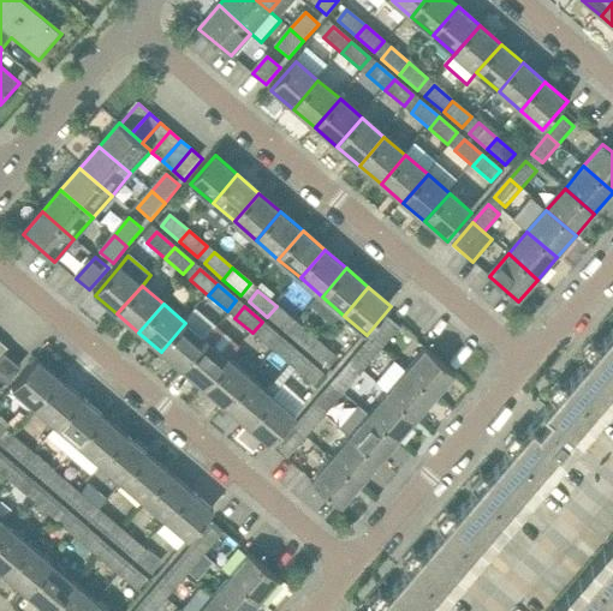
[(295,322),(277,306),(267,317),(285,333),(295,322)]
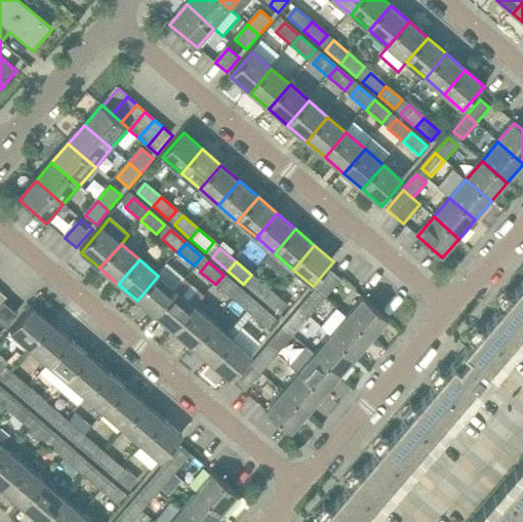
[(158,276),(137,300),(156,316),(186,281),(167,266),(158,276)]
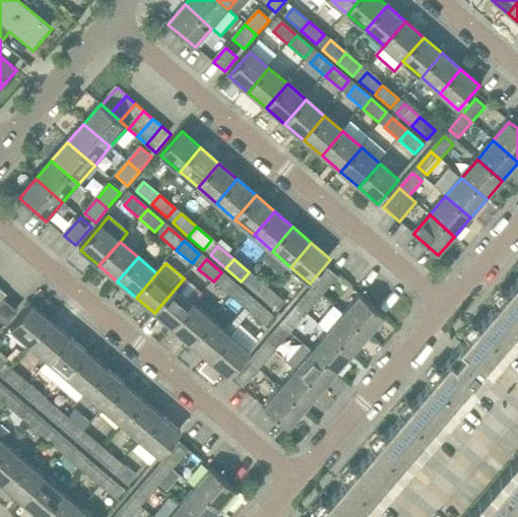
[(330,269),(313,288),(322,297),(339,277),(330,269)]
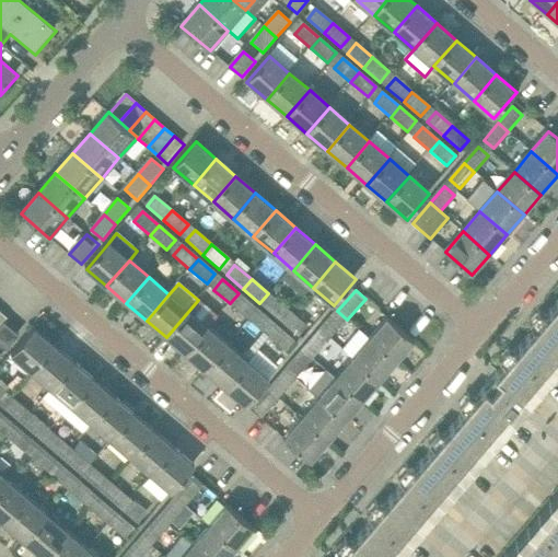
[(255,308),(239,293),(230,303),(246,318),(255,308)]
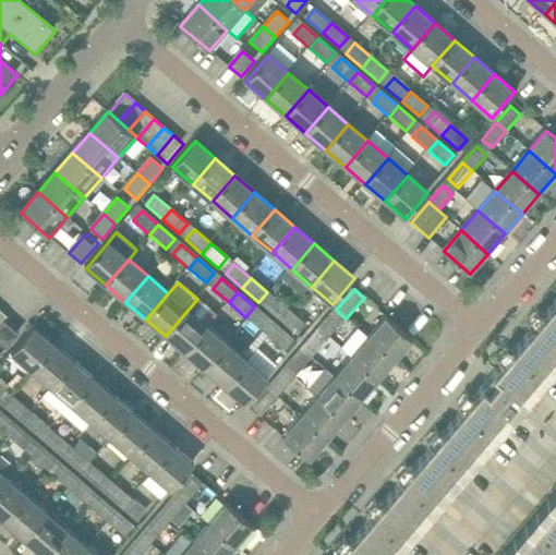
[(274,298),(265,308),(281,322),(290,312),(274,298)]
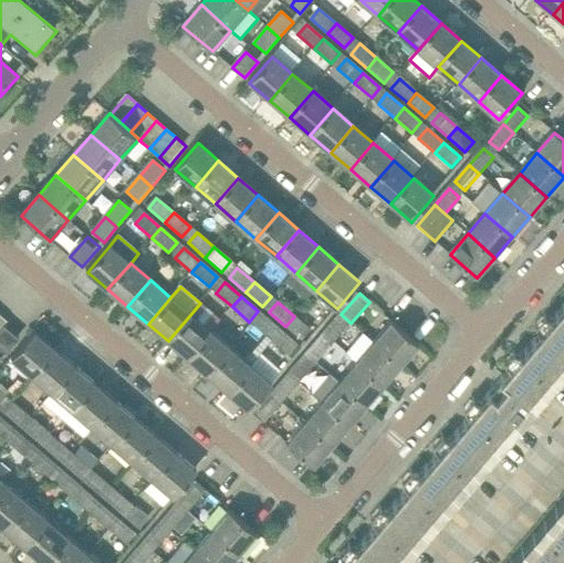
[(200,303),(168,341),(188,358),(211,332),(220,321),(200,303)]
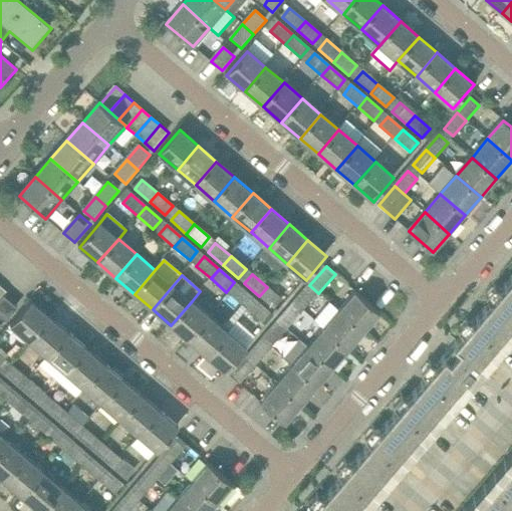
[(356,510),(511,328),(511,278),(313,510),(356,510)]
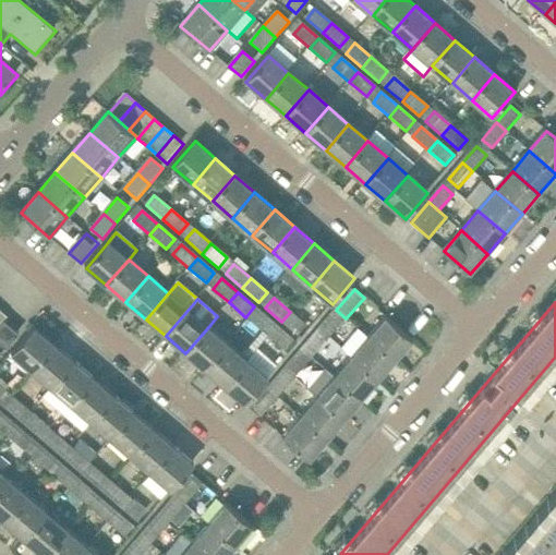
[(336,310),(323,326),(333,334),(346,318),(336,310)]
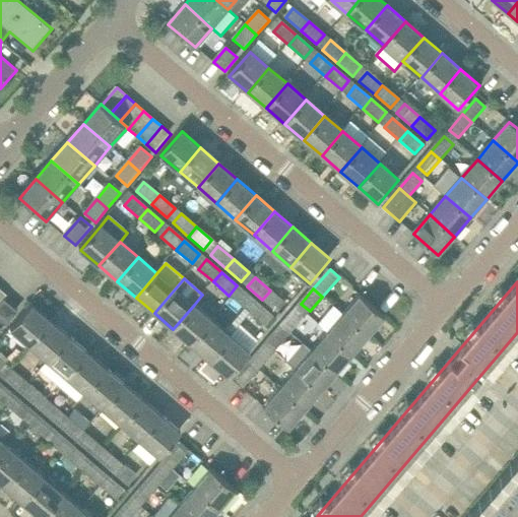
[(285,304),(270,291),(262,300),(277,313),(285,304)]
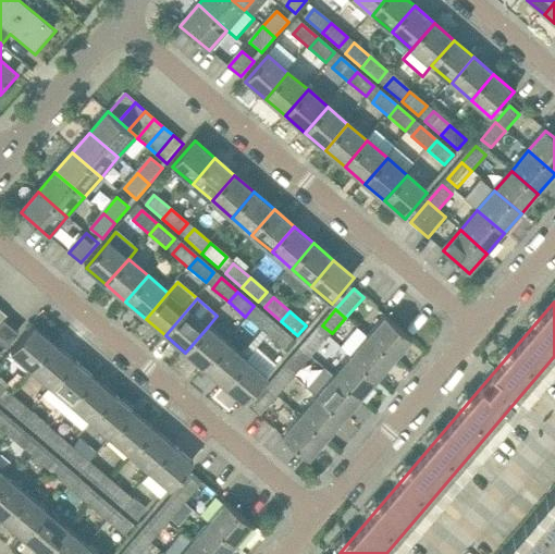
[(251,322),(268,336),(276,327),(260,312),(251,322)]
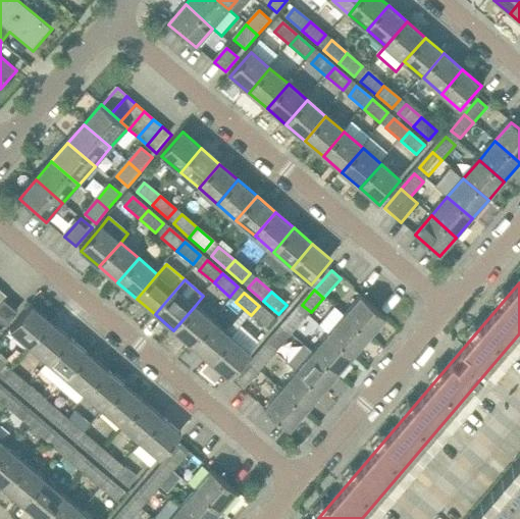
[(345,316),(370,338),(386,318),(361,297),(345,316)]
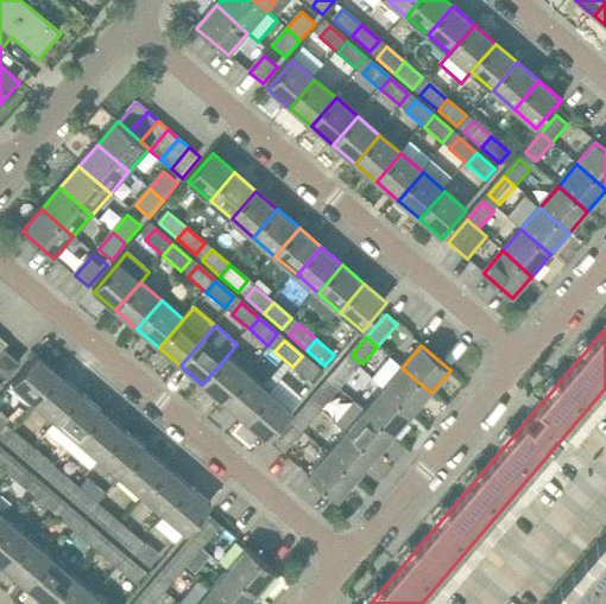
[(0,374),(7,381),(21,364),(5,350),(0,356),(0,374)]
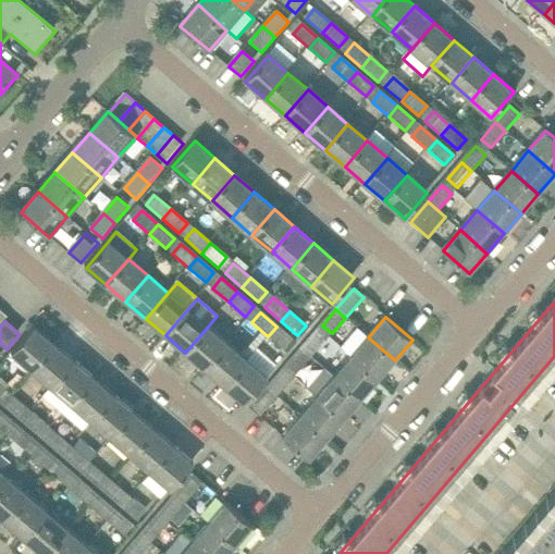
[(35,327),(12,353),(33,370),(56,344),(35,327)]
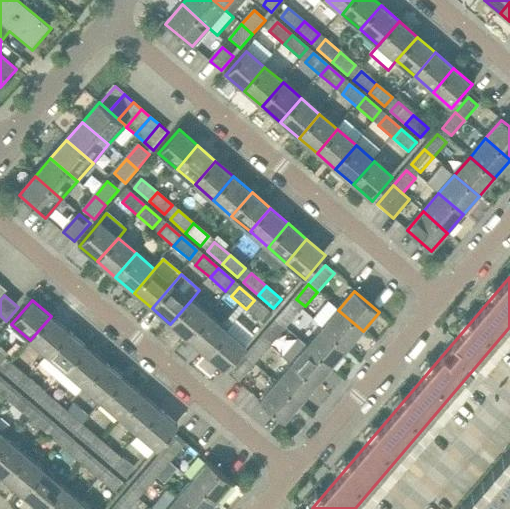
[(188,340),(209,316),(191,300),(170,324),(188,340)]
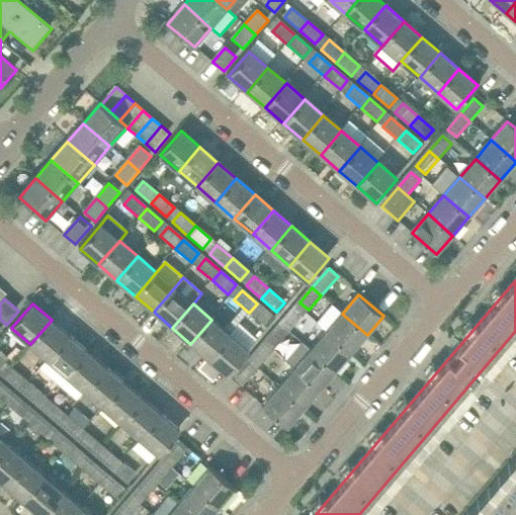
[(272,317),(257,304),(249,313),(265,326),(272,317)]
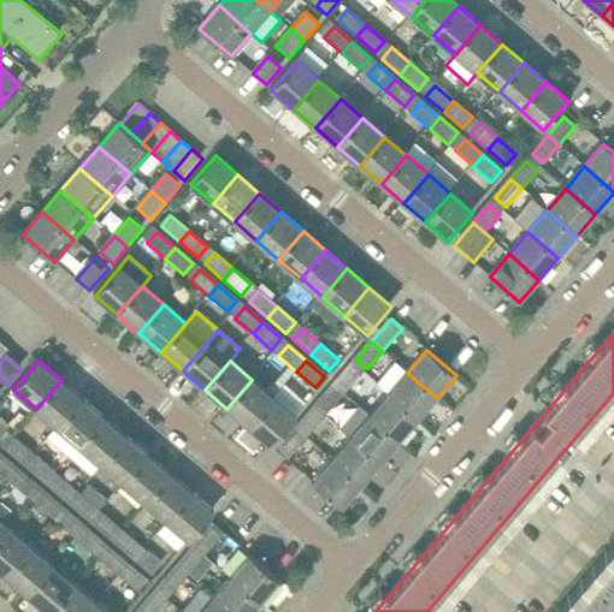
[(396,363),(378,385),(389,394),(419,420),(437,398),(407,373),(396,363)]
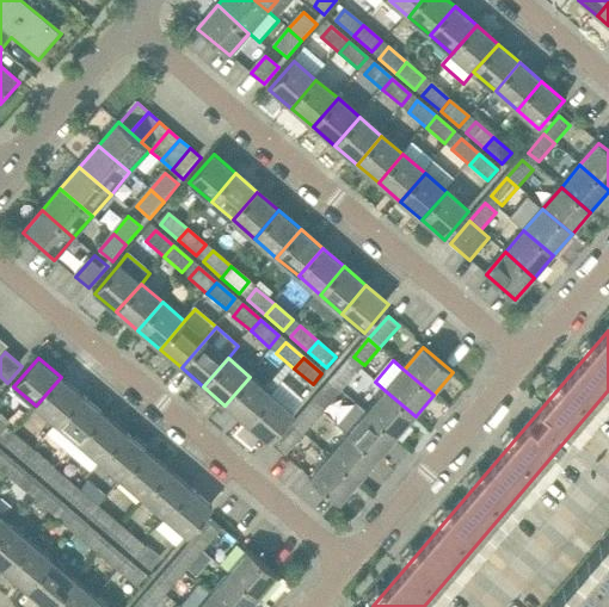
[(346,364),(331,382),(342,391),(358,373),(346,364)]
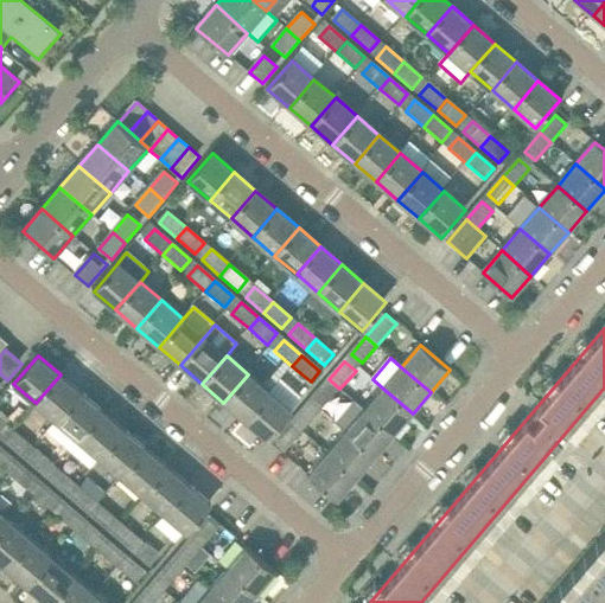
[(82,393),(61,374),(36,403),(57,422),(82,393)]
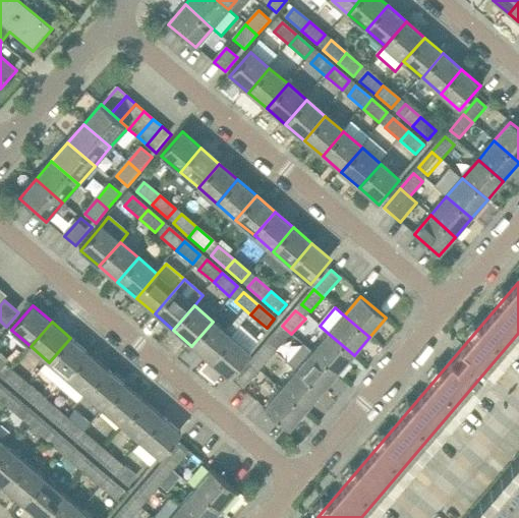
[(211,361),(231,337),(213,322),(191,346),(211,361)]
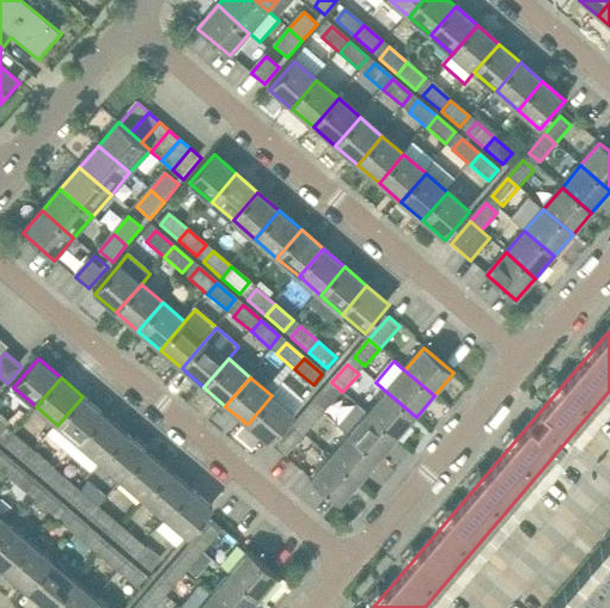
[(331,382),(316,400),(328,410),(342,392),(331,382)]
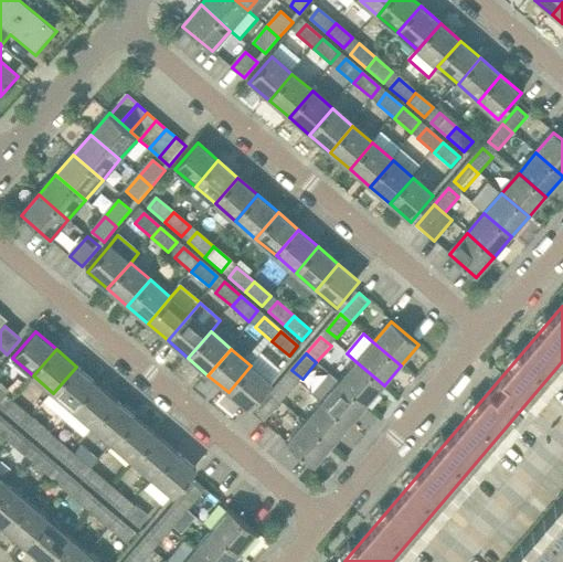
[(251,366),(229,392),(248,410),(282,372),(261,354),(251,366)]
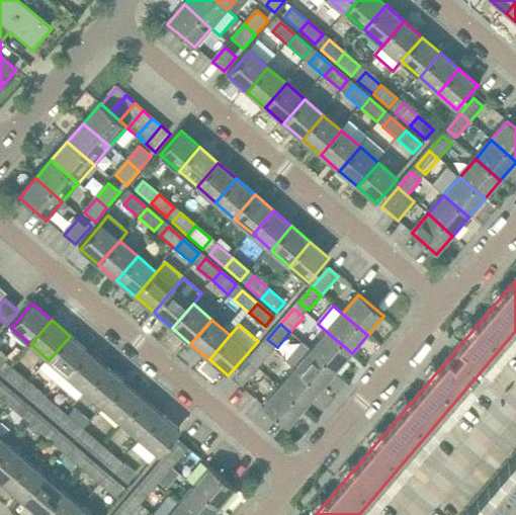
[(311,350),(336,371),(352,353),(327,332),(311,350)]
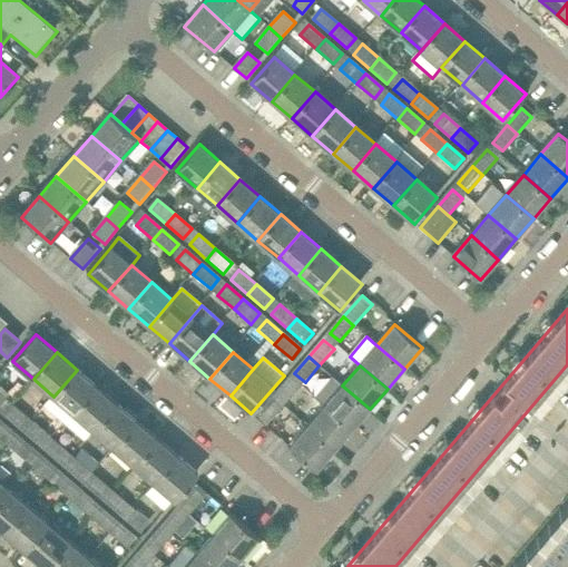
[(77,370),(54,397),(75,414),(97,388),(77,370)]
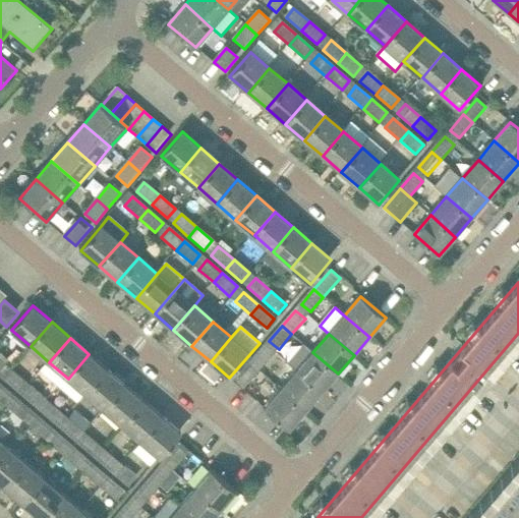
[(273,355),(264,347),(250,363),(260,371),(273,355)]
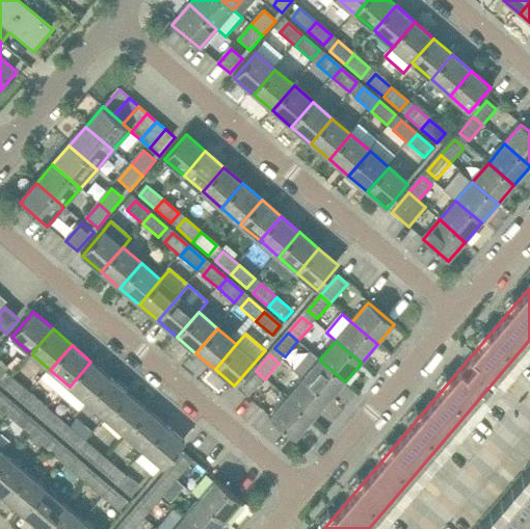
[(303,378),(328,400),(345,381),(319,360),(303,378)]
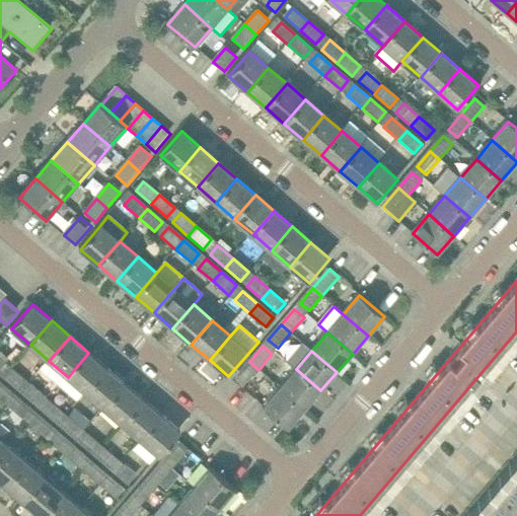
[(106,368),(88,353),(68,377),(86,392),(106,368)]
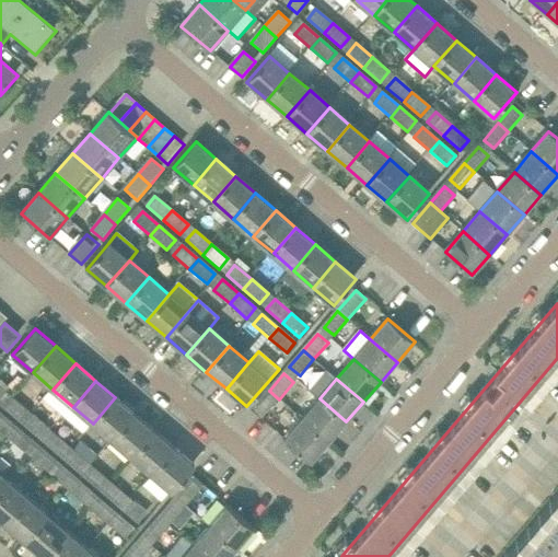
[(0,404),(3,407),(12,397),(0,386),(0,404)]
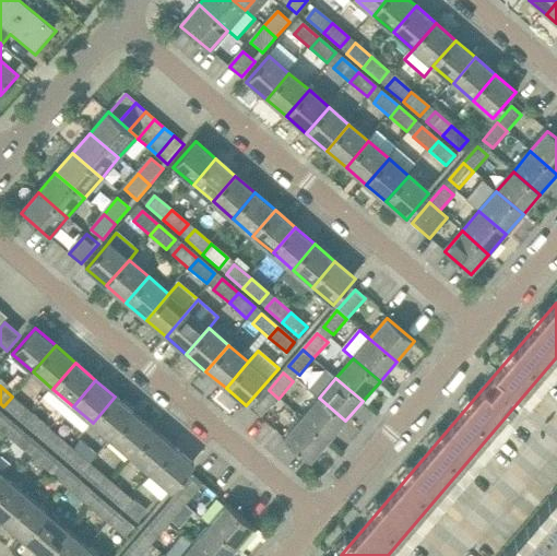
[(269,390),(251,411),(261,418),(279,399),(269,390)]
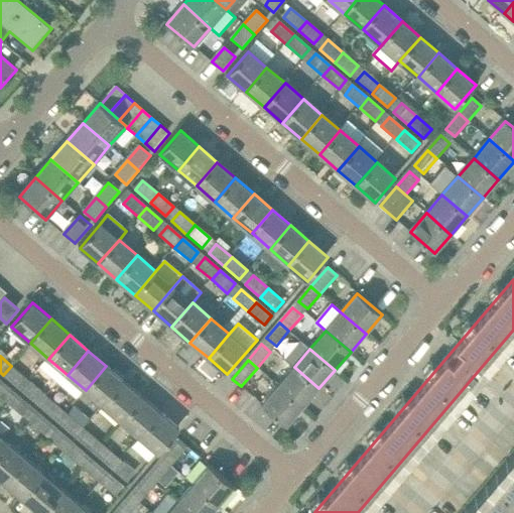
[(26,379),(11,366),(3,375),(18,388),(26,379)]
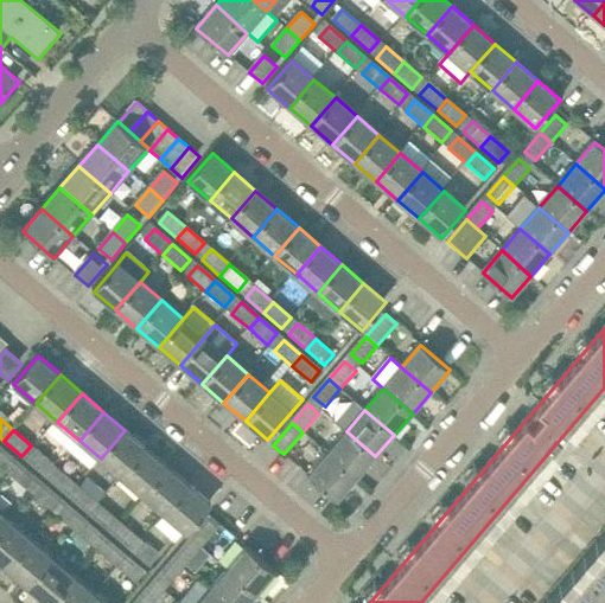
[(122,478),(147,449),(125,430),(101,459),(122,478)]
